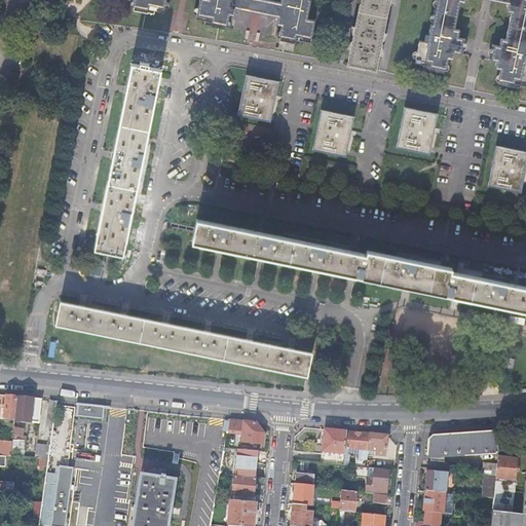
[(200,0),(197,19),(205,21),(204,24),(212,25),(211,26),(226,29),(229,15),(234,16),(235,13),(236,13),(237,8),(257,12),(278,17),(277,22),(278,22),(278,26),(284,27),(280,41),(296,44),(296,42),(302,44),(303,40),(311,42),(316,21),(308,19),(312,0),(310,0),(136,0),(134,10),(148,13),(148,12),(155,13),(155,10),(164,12),(166,0),(200,0)]
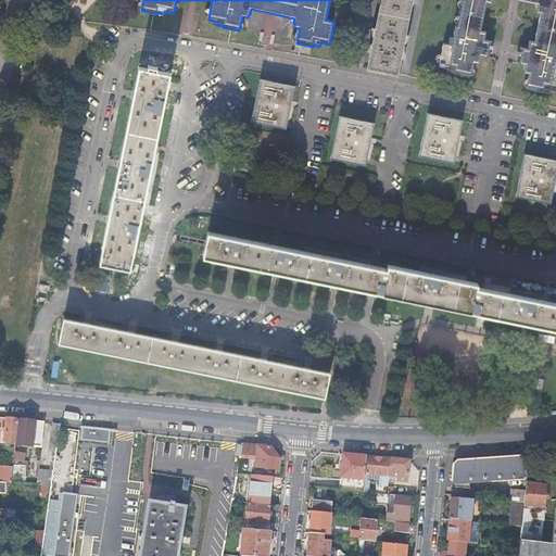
[(382,0),(369,65),(390,68),(390,72),(396,73),(411,0),(382,0)]
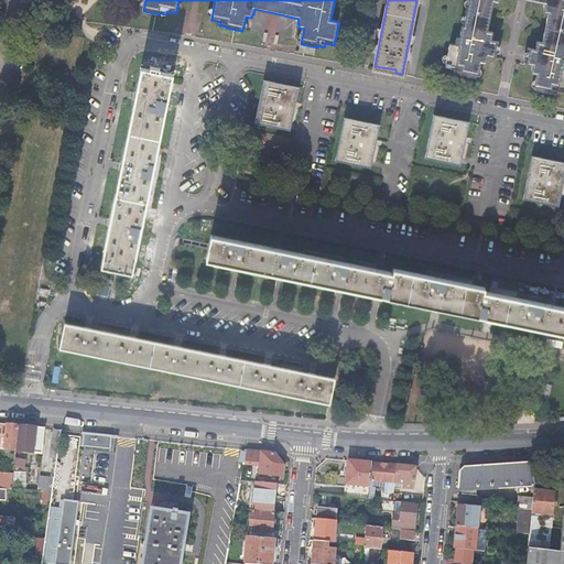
[(563,0),(470,0),(466,26),(465,26),(463,39),(458,38),(457,45),(452,44),(447,67),(455,68),(454,72),(461,74),(461,75),(477,77),(480,62),(487,63),(488,60),(490,60),(491,54),(511,58),(535,63),(534,69),(535,69),(535,73),(543,74),(540,91),(552,94),(552,93),(560,94),(560,90),(563,91),(563,0)]
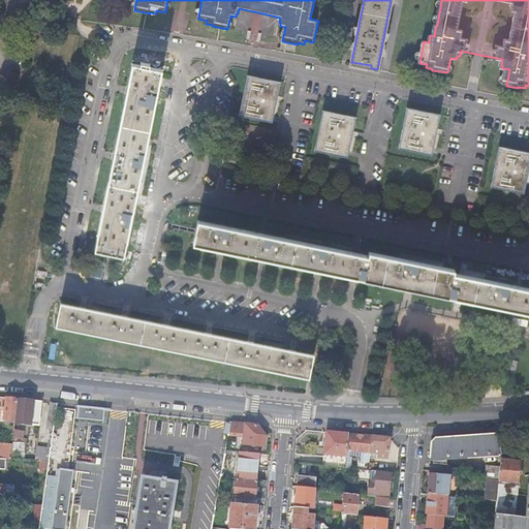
[(131,64),(131,65),(132,65),(94,250),(123,256),(161,71),(161,70),(149,67),(149,64),(139,63),(139,65),(131,64)]
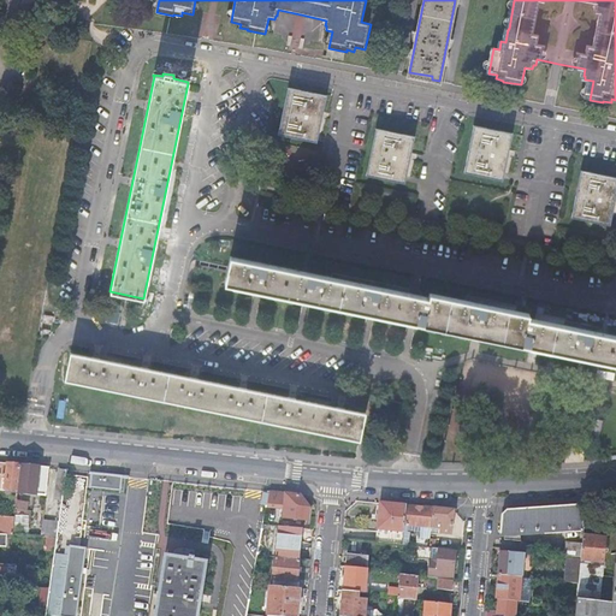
[(321,118),(326,95),(288,88),(277,135),(317,142),(321,118)]
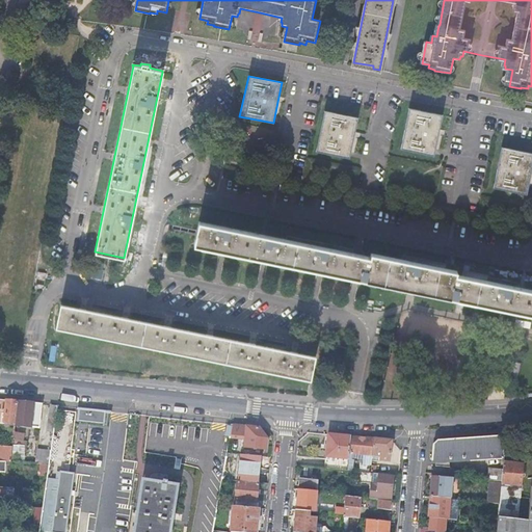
[(439,133),(443,114),(409,108),(401,149),(434,155),(439,133)]
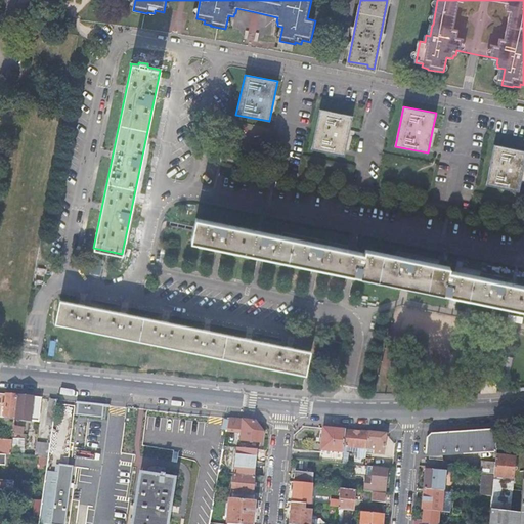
[(348,135),(352,116),(319,110),(311,149),(344,156),(348,135)]
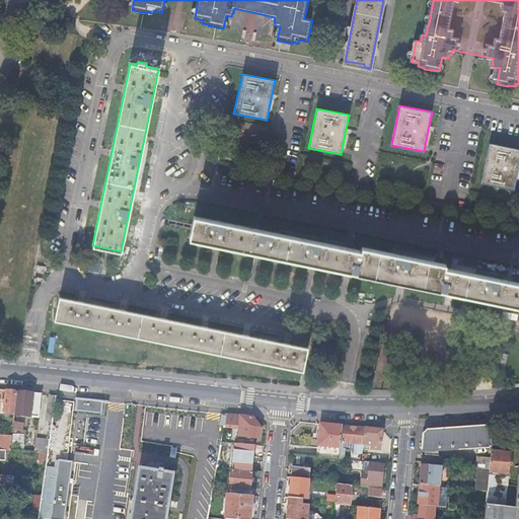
[(518,168),(518,164),(518,148),(490,143),(482,182),(514,189),(518,168)]
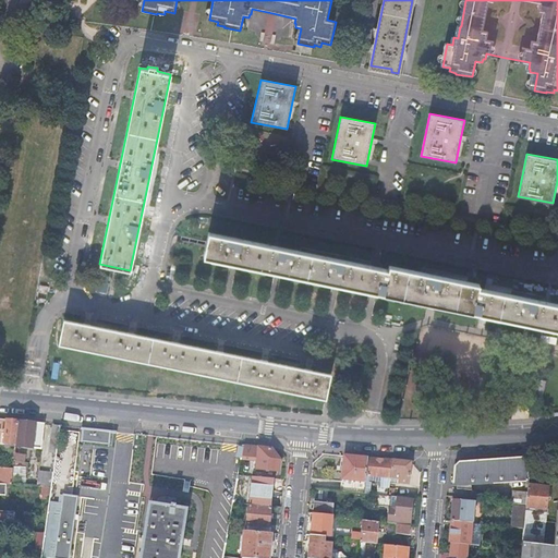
[(480,283),(389,265),(388,269),(209,233),(209,232),(204,257),(438,303),(486,314),(557,328),(557,303),(478,287),(480,283)]
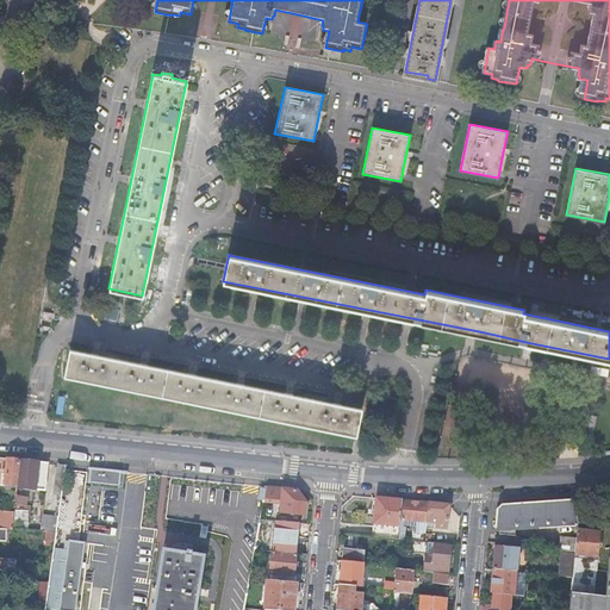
[(63,378),(69,378),(74,352),(69,350),(63,378)]
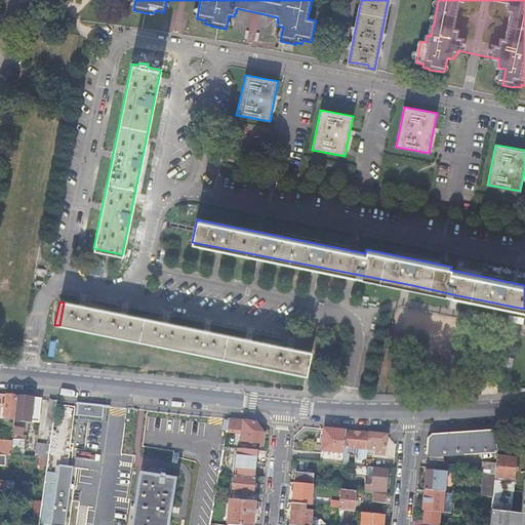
[(64,303),(59,325),(307,375),(311,353),(293,349),(293,346),(291,345),(288,345),(287,348),(251,339),(252,337),(249,336),(246,336),(246,339),(209,332),(209,329),(207,328),(204,328),(204,330),(168,323),(168,320),(165,320),(163,319),(162,322),(126,315),(126,312),(123,311),(121,311),(120,314),(84,307),(84,304),(82,303),(79,301),(78,306),(64,303)]
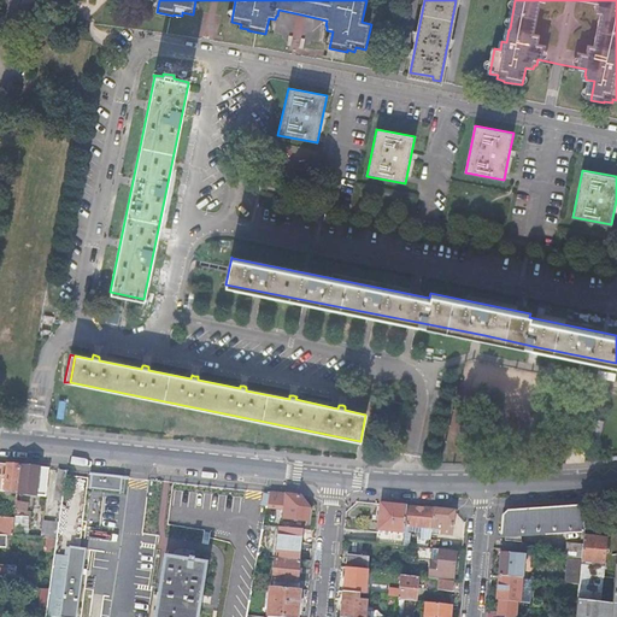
[(387,421),(397,423),(400,404),(391,403),(387,421)]
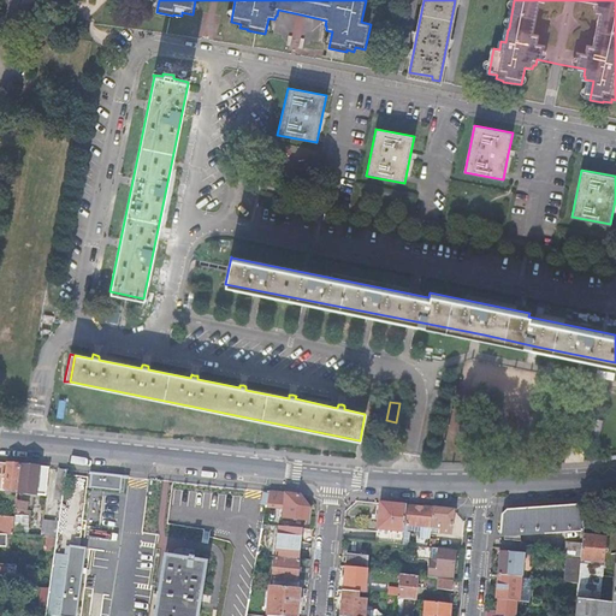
[(445,454),(462,456),(467,426),(450,424),(445,454)]
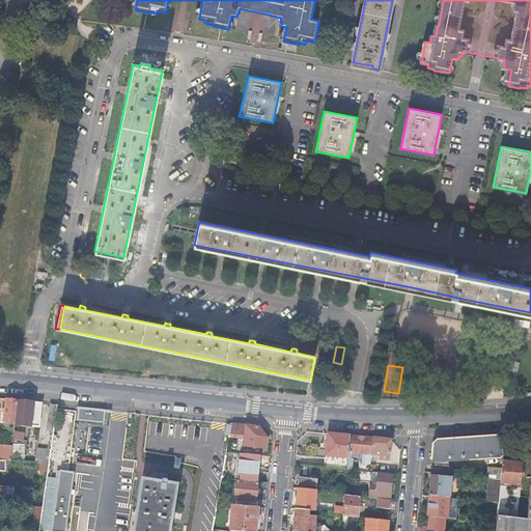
[(15,423),(17,400),(5,399),(0,398),(0,420),(3,420),(3,422),(15,423)]
